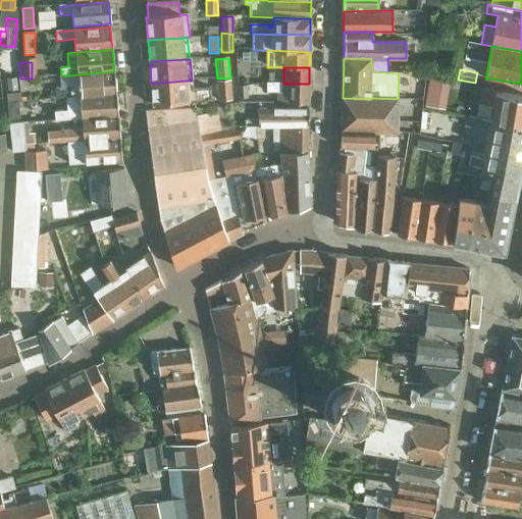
[(56,100),(65,99),(116,94),(115,72),(69,75),(70,88),(55,90),(56,100)]
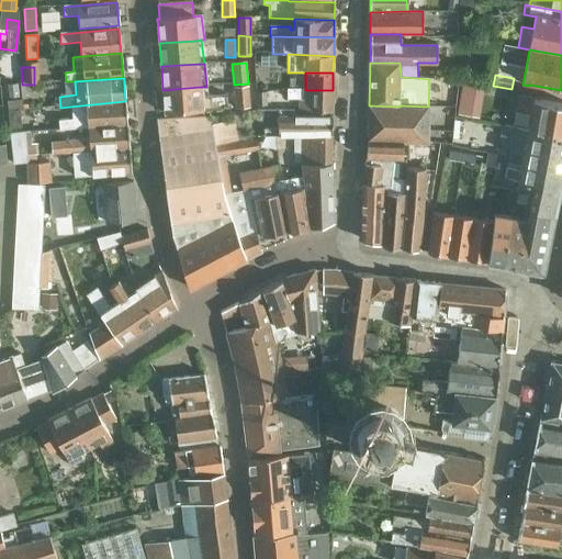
[(26,100),(24,85),(22,85),(20,85),(21,101),(6,102),(7,113),(20,111),(23,111),(22,100),(26,100)]
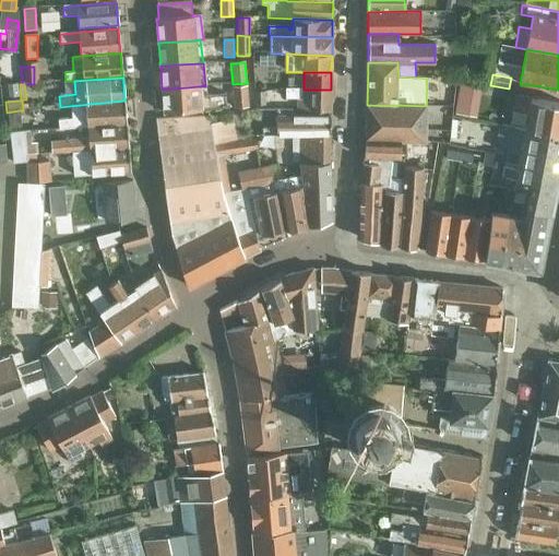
[(199,86),(162,90),(164,113),(201,110),(226,108),(225,95),(206,97),(205,86),(199,86)]
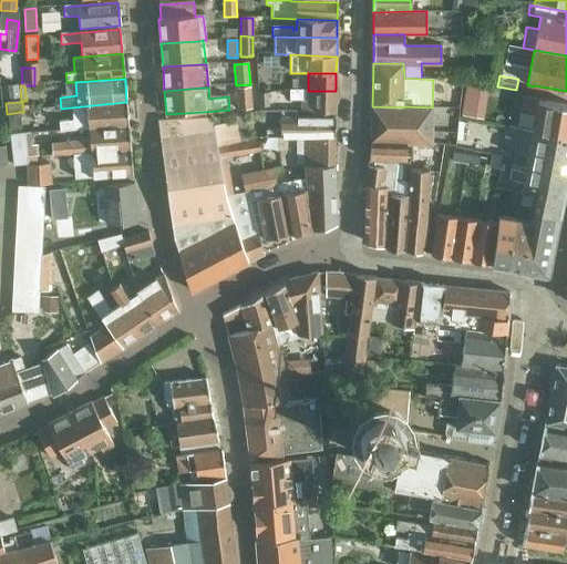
[(235,89),(237,111),(253,110),(250,88),(235,89)]
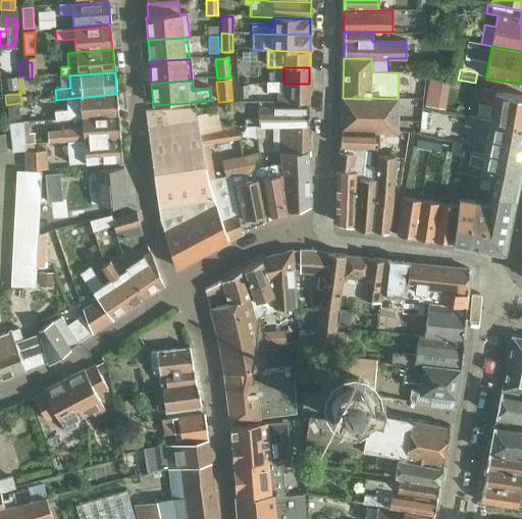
[(309,84),(283,84),(266,84),(266,93),(277,93),(277,105),(308,105),(309,84)]
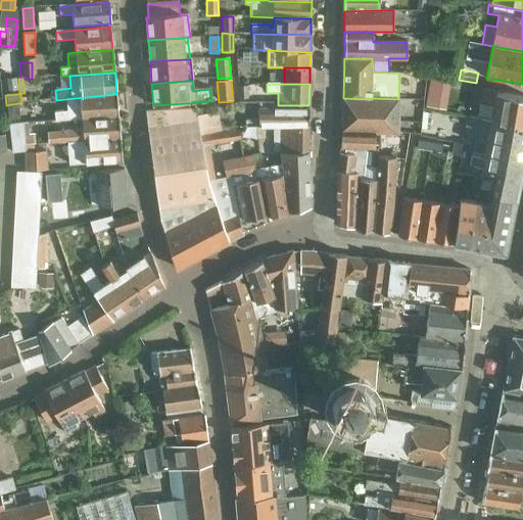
[(21,105),(39,111),(45,95),(28,89),(21,105)]
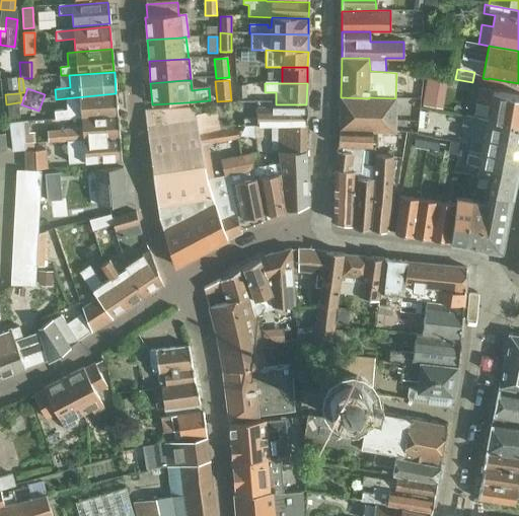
[(488,122),(518,127),(518,97),(494,93),(495,91),(480,88),(477,101),(491,103),(488,122)]
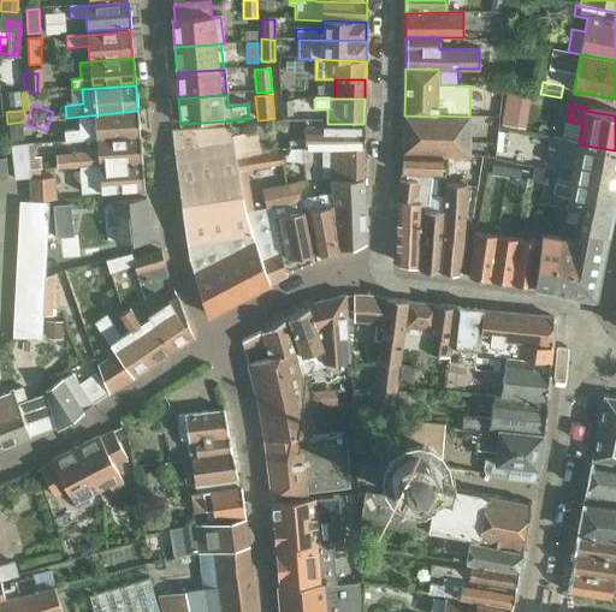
[(65,143),(98,141),(140,137),(137,111),(77,117),(80,131),(64,132),(65,143)]
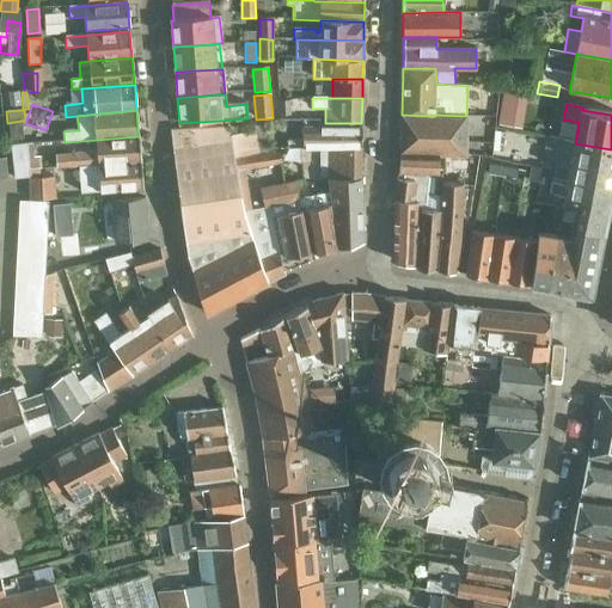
[(500,112),(497,126),(512,129),(514,115),(500,112)]
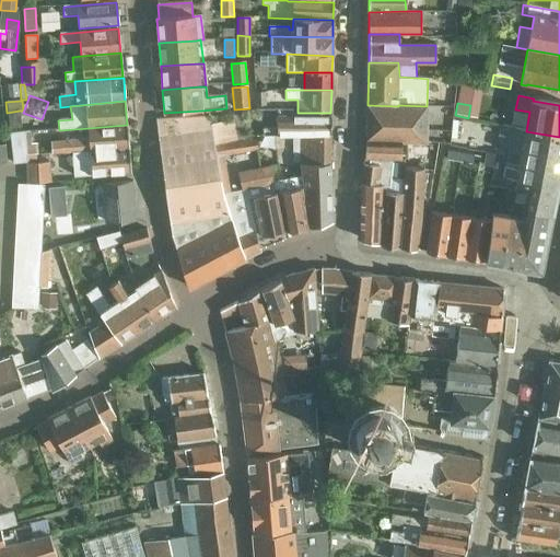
[(432,106),(427,106),(398,105),(398,106),(368,105),(366,132),(426,135),(427,113),(431,113),(432,106)]
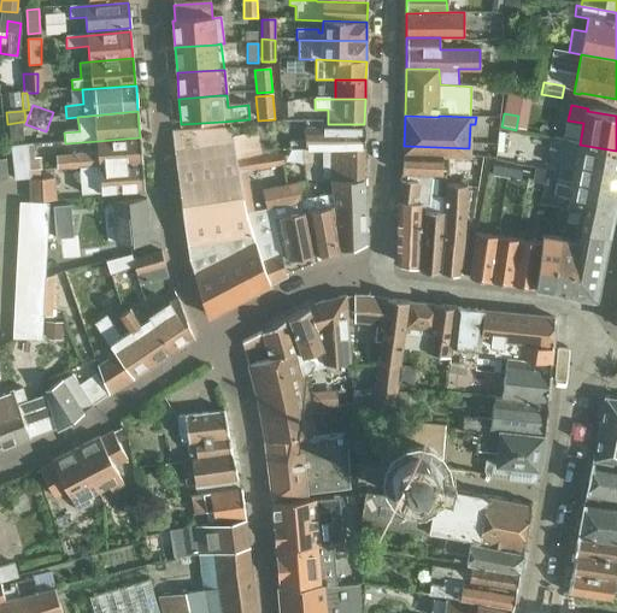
[(10,148),(28,146),(28,140),(23,140),(22,122),(7,124),(10,148)]
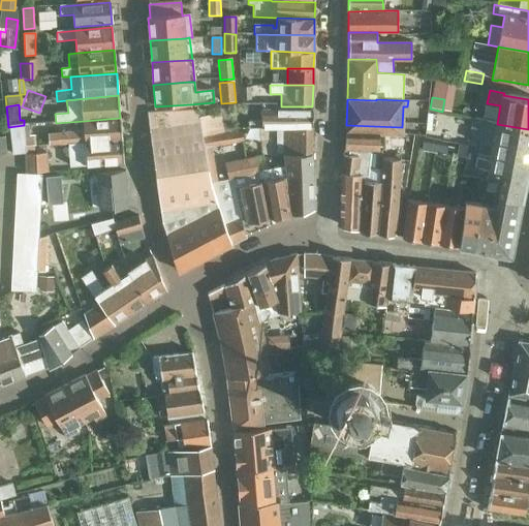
[(276,133),(312,133),(312,111),(277,111),(277,105),(261,105),(261,122),(248,122),(248,129),(276,129),(276,133)]
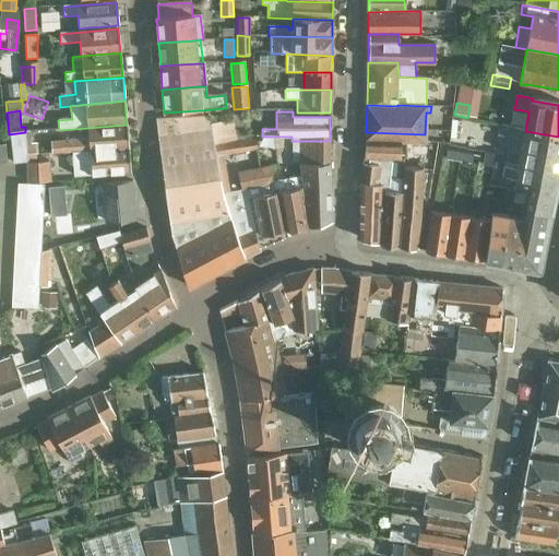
[(237,142),(247,142),(244,114),(232,115),(233,120),(237,142)]
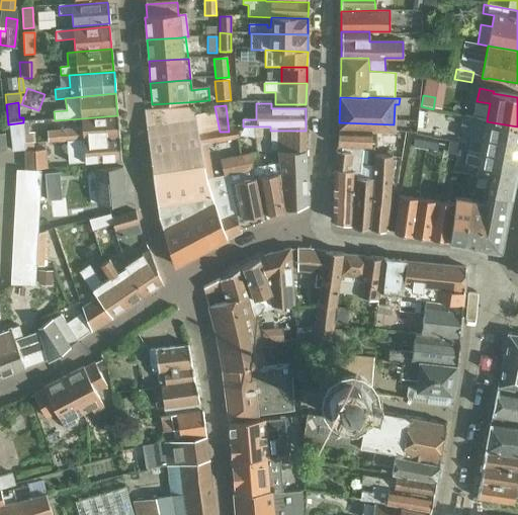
[(220,132),(216,111),(195,115),(193,107),(144,110),(147,126),(154,178),(156,194),(160,216),(175,267),(216,246),(240,234),(238,221),(228,176),(224,176),(211,179),(205,146),(222,143),(220,132)]
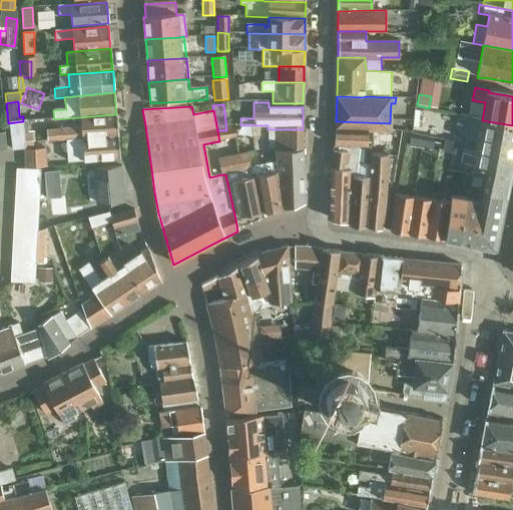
[(83,138),(118,135),(116,114),(81,117),(82,127),(46,130),(47,142),(65,140),(83,138)]
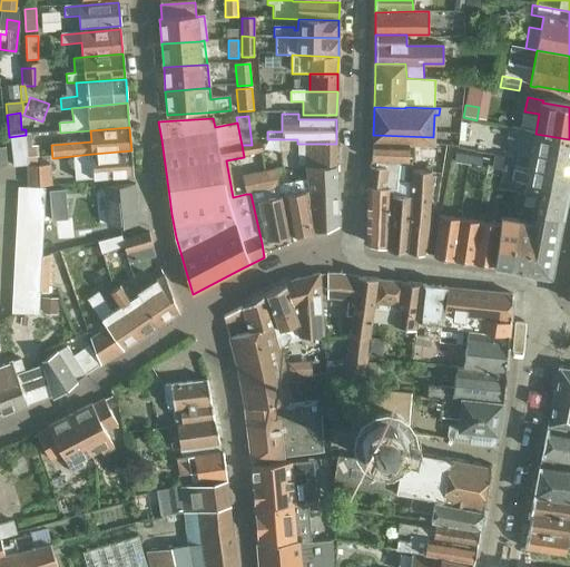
[(569,173),(569,139),(536,134),(509,128),(508,138),(520,140),(513,181),(527,183),(524,195),(536,196),(532,213),(533,213),(538,214),(538,212),(562,217),(569,173)]
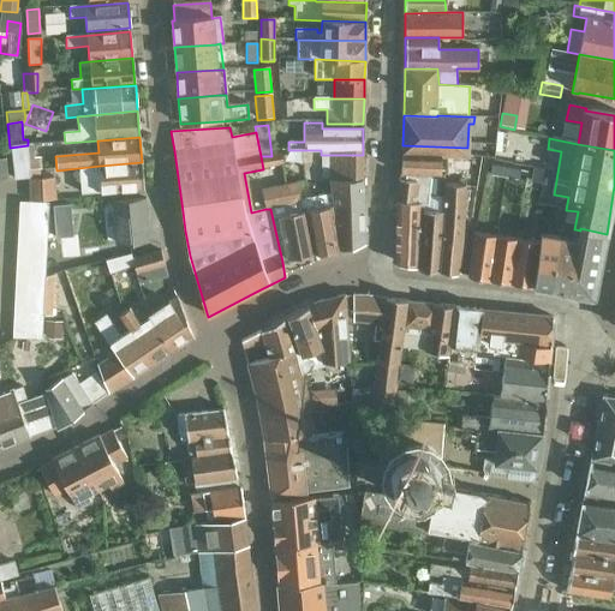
[(35,172),(40,172),(39,159),(34,159),(33,145),(28,145),(10,148),(13,181),(27,180),(35,180),(35,172)]
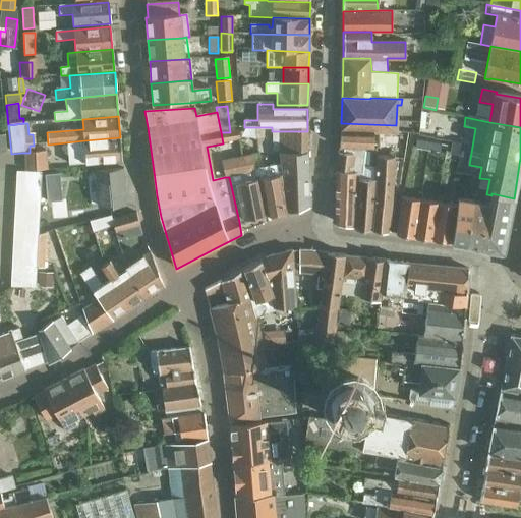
[(396,127),(396,125),(341,123),(340,148),(365,149),(372,149),(373,132),(401,133),(401,128),(396,127)]
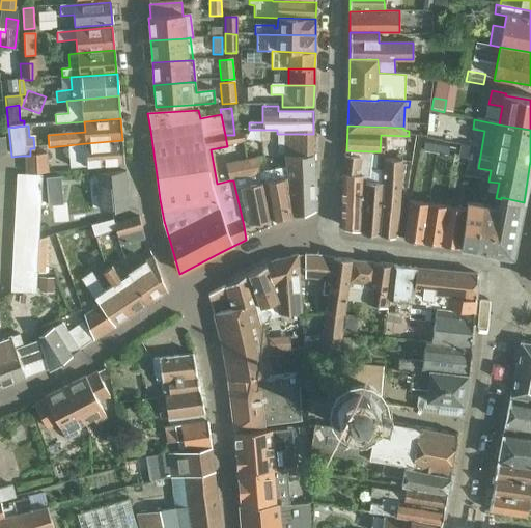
[(225,135),(227,146),(244,142),(243,134),(234,135),(225,135)]
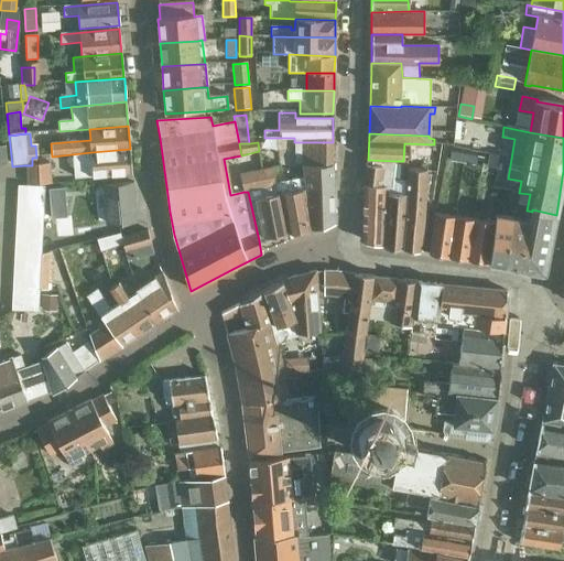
[(333,165),(333,142),(294,142),(294,164),(302,164),(302,166),(333,165)]
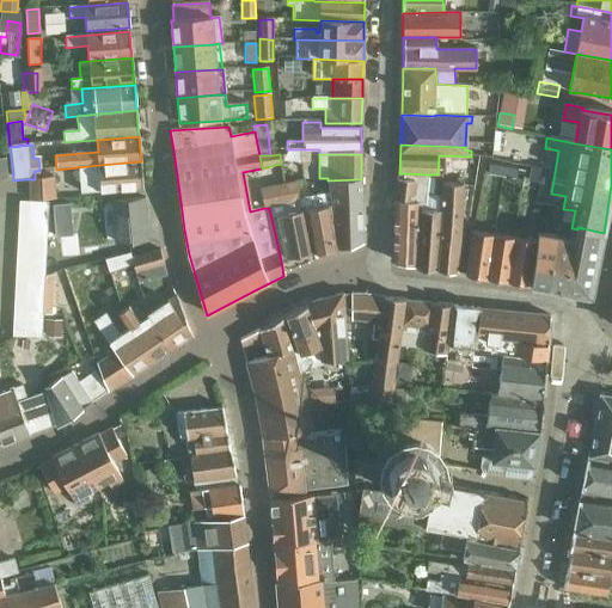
[(99,165),(78,167),(80,194),(86,192),(144,188),(141,161),(99,165)]
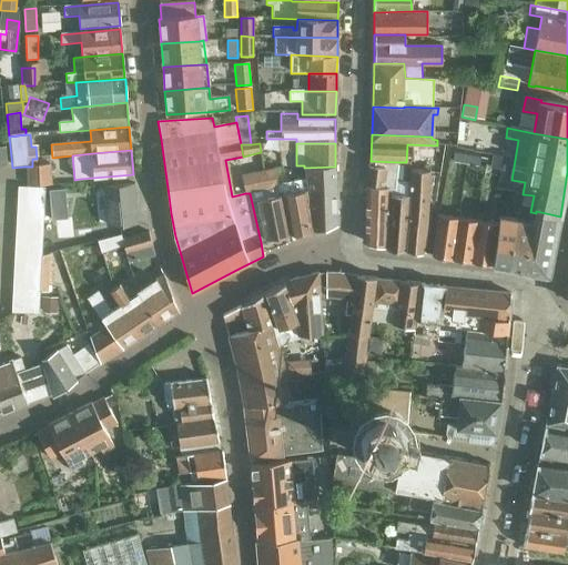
[(452,161),(479,165),(480,157),(453,151),(452,161)]
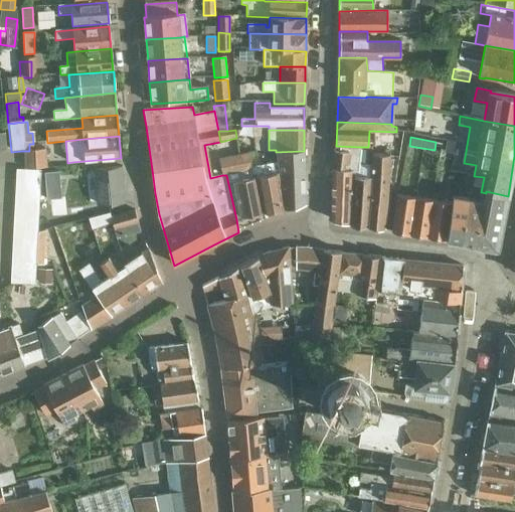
[(24,170),(32,170),(47,167),(45,149),(33,150),(33,144),(29,144),(29,151),(22,151),(24,170)]
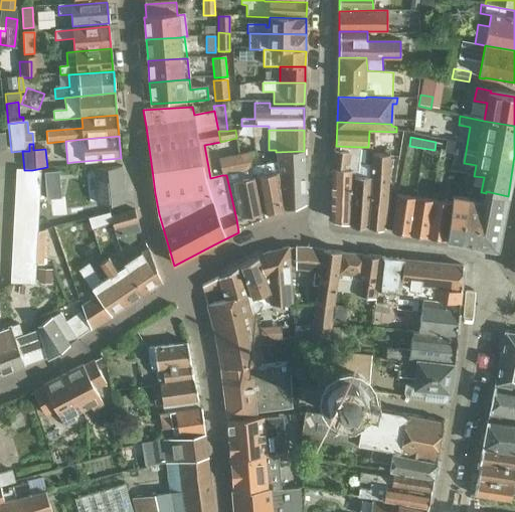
[(359,164),(361,147),(336,146),(332,169),(353,171),(352,177),(370,178),(370,165),(359,164)]
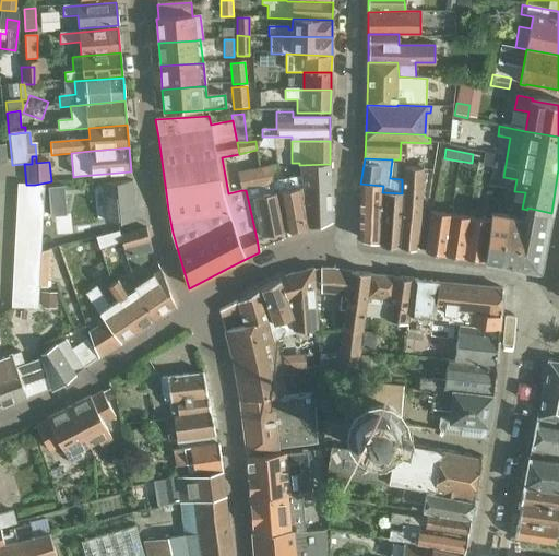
[(300,176),(309,227),(332,221),(330,164),(299,165),(300,176)]
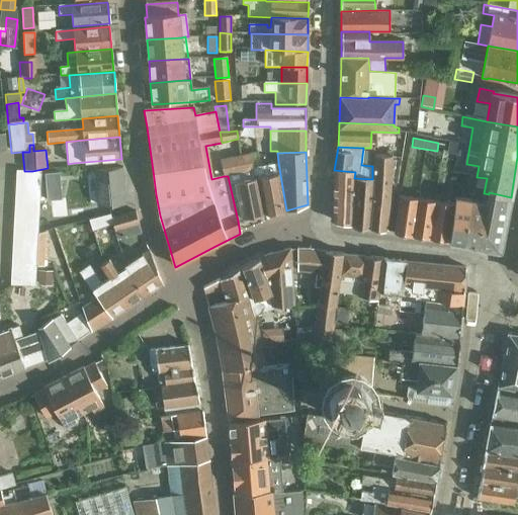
[(372,179),(369,230),(384,233),(389,210),(393,152),(386,152),(385,157),(373,156),(372,166),(372,179)]
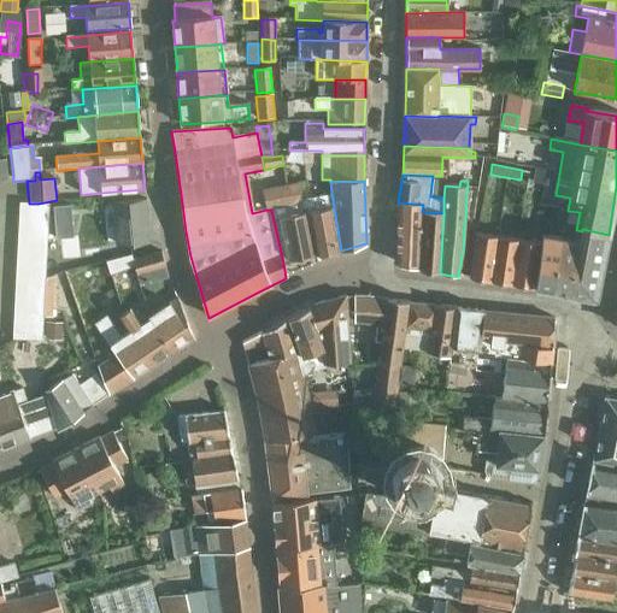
[(303,213),(300,201),(297,183),(263,190),(266,210),(271,210),(283,263),(315,255),(306,212),(303,213)]
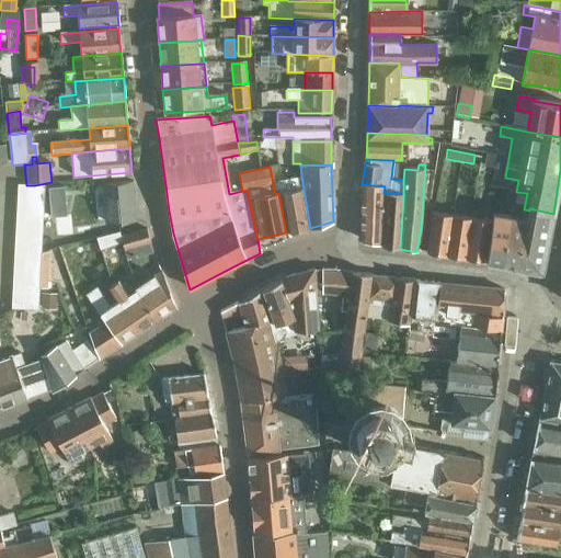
[(286,232),(310,228),(301,177),(273,183),(275,194),(278,193),(286,232)]
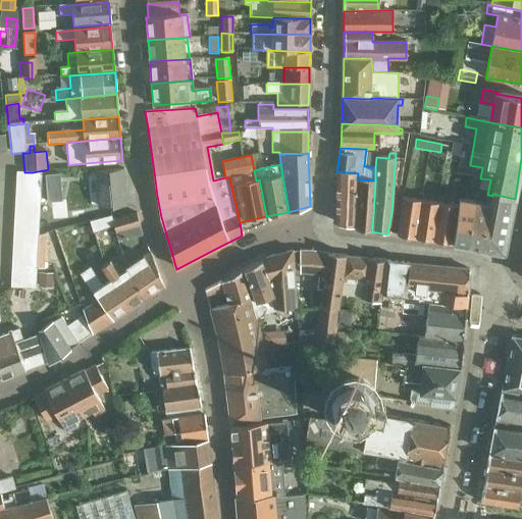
[(95,172),(98,207),(126,204),(123,169),(95,172)]
